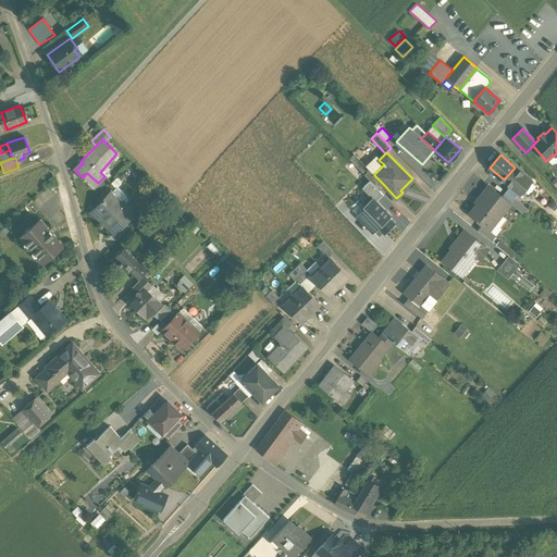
[(528,178),(515,168),(504,180),(504,181),(517,190),(528,178)]
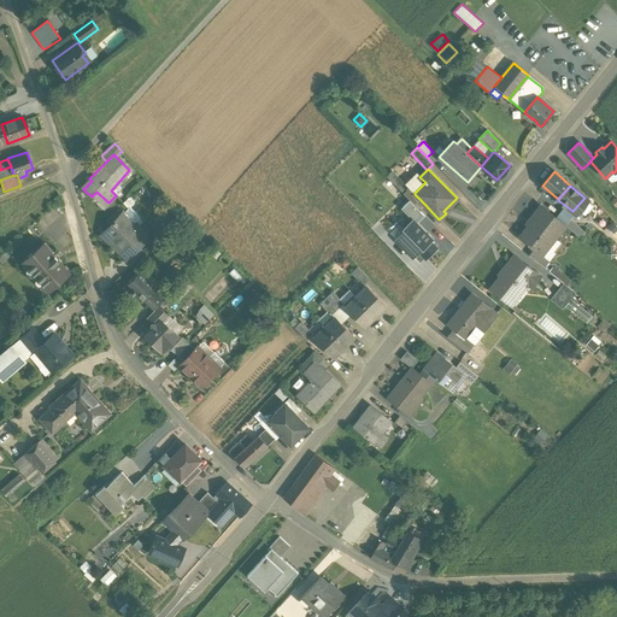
[(415,193),(409,187),(403,193),(409,200),(419,211),(425,205),(415,194),(413,194),(415,193)]
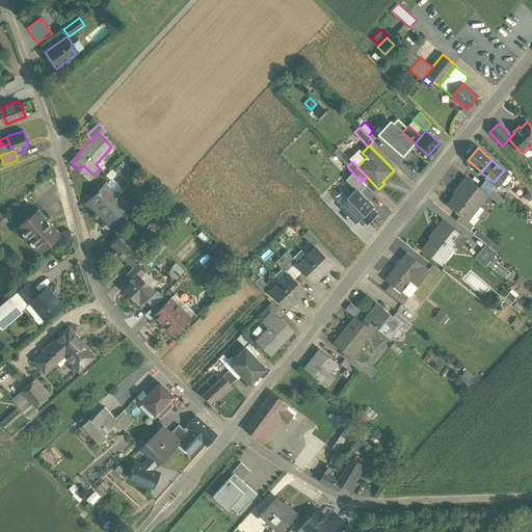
[(362,182),(352,173),(346,179),(355,188),(358,192),(366,185),(362,182)]
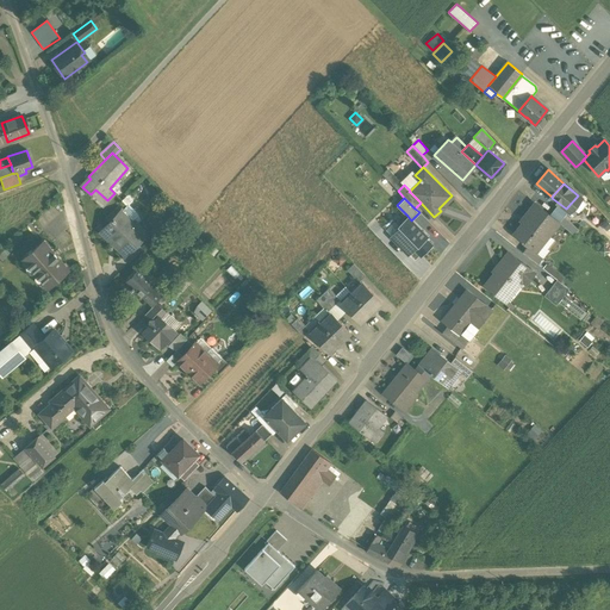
[(549,215),(535,203),(521,221),(523,222),(514,235),(528,246),(533,249),(545,234),(548,236),(559,223),(549,215)]
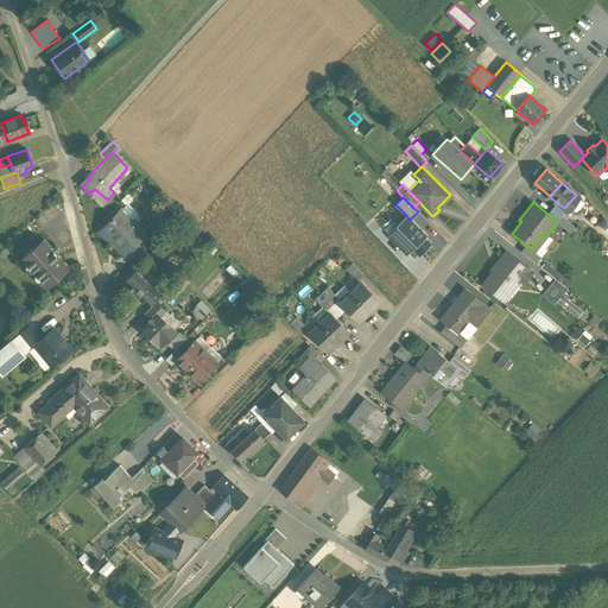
[(562,216),(552,209),(548,214),(557,222),(571,234),(576,228),(562,216)]
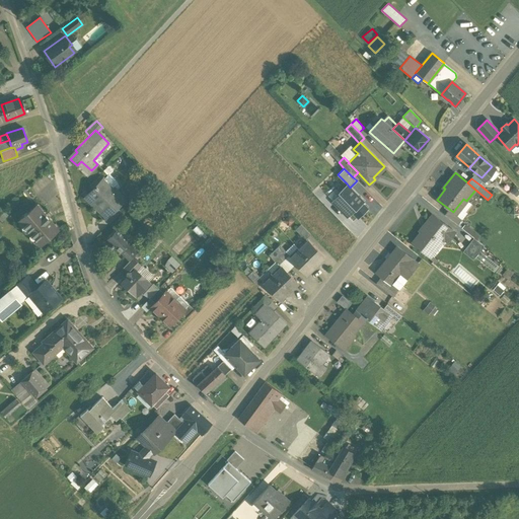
[(124,199),(103,179),(97,186),(96,186),(95,187),(96,188),(86,197),(106,216),(105,218),(110,222),(120,212),(115,208),(124,199)]
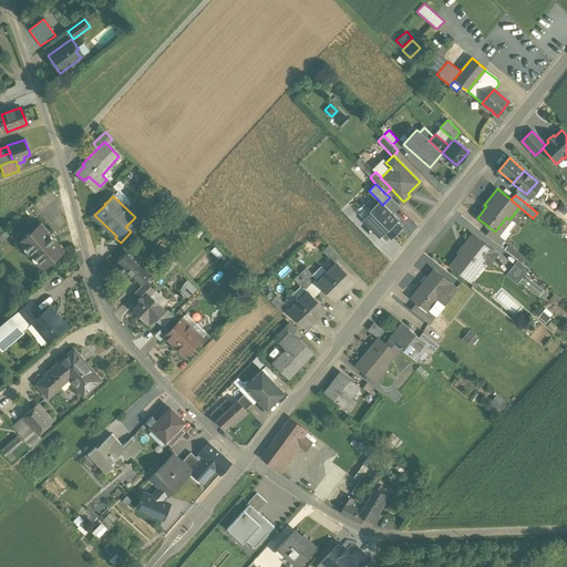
[(395,220),(379,203),(371,210),(372,212),(364,220),(380,237),(384,232),(395,220)]
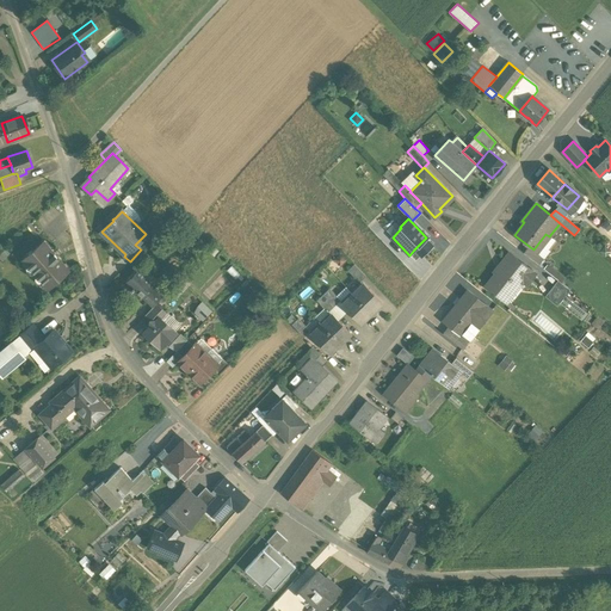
[(400,227),(395,222),(386,230),(393,238),(401,228),(400,227)]
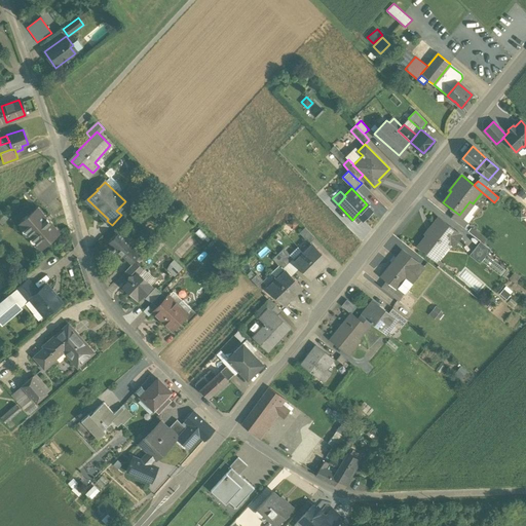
[(371,212),(366,205),(358,215),(363,220),(371,212)]
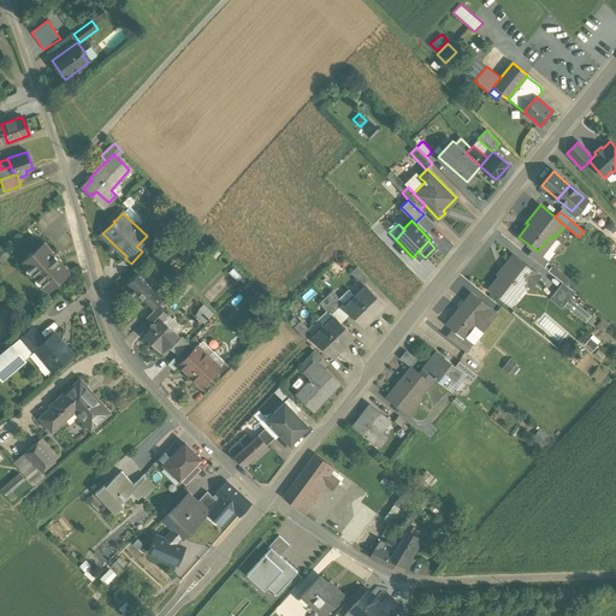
[(65,267),(48,248),(46,249),(42,244),(23,261),(48,290),(67,273),(64,268),(65,267)]
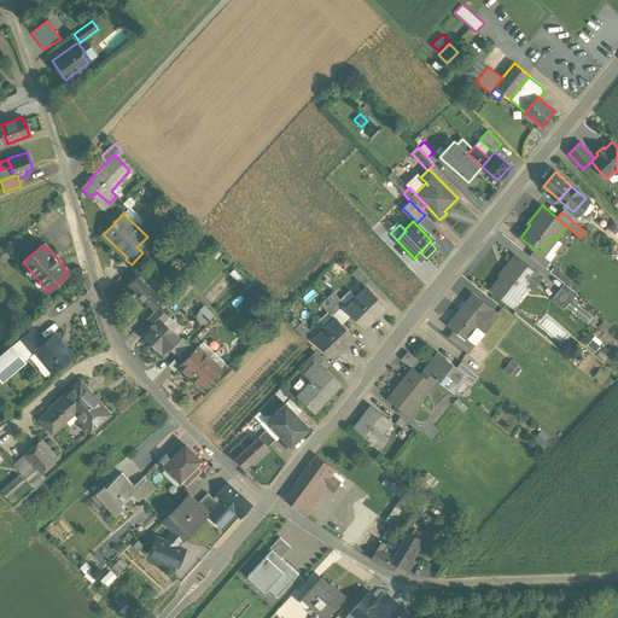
[(540,252),(535,249),(529,256),(544,268),(551,261),(540,252)]
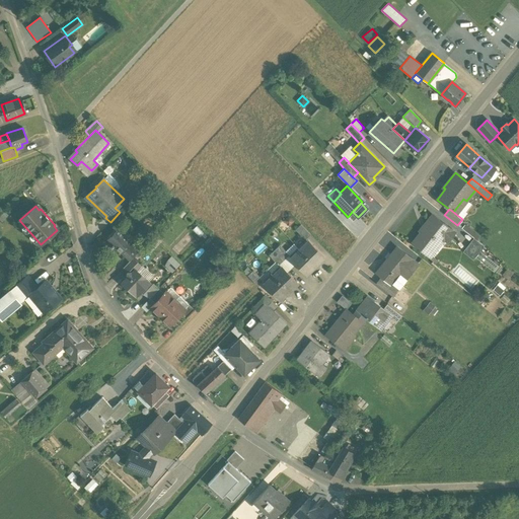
[(454,233),(432,215),(420,230),(421,232),(413,242),(433,260),(454,233)]
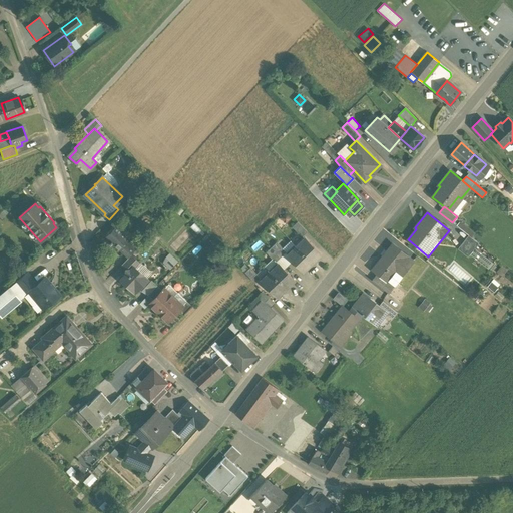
[(14,221),(9,216),(3,221),(8,226),(14,221)]
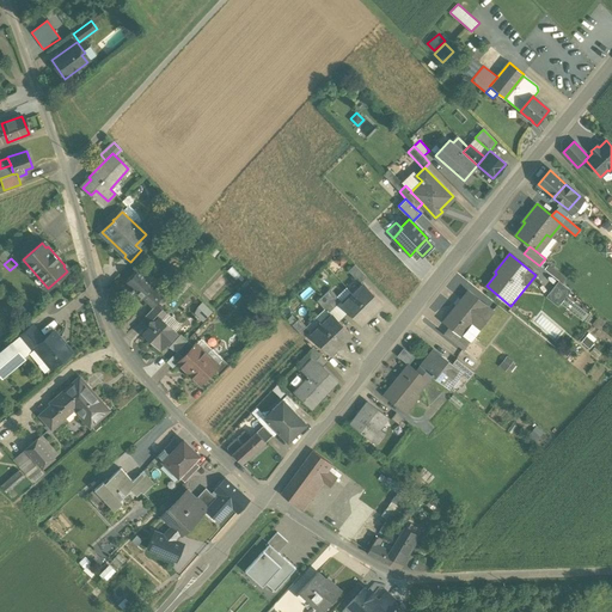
[(366,276),(355,264),(348,271),(360,283),(366,276)]
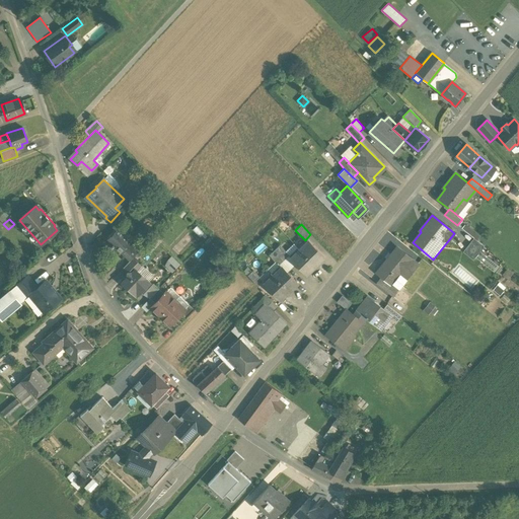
[(134,238),(120,226),(104,242),(118,255),(121,252),(130,242),(134,238)]
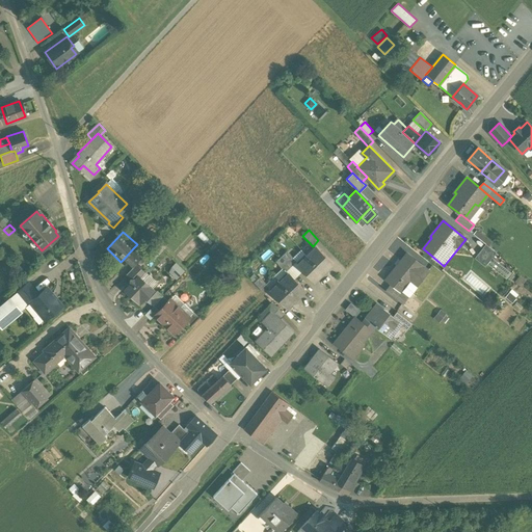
[(496,253),(485,244),(474,258),(484,266),(496,253)]
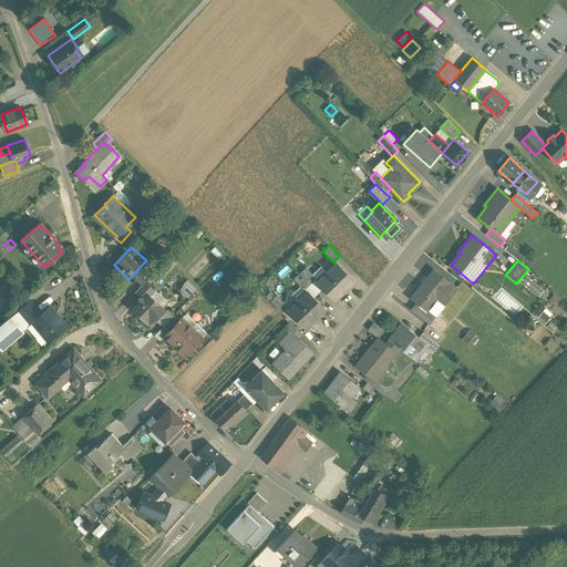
[(354,281),(337,264),(318,281),(334,300),(354,281)]
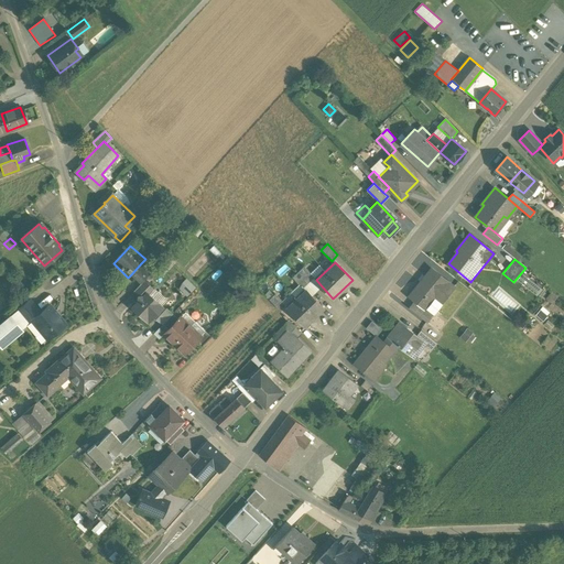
[(141,263),(131,274),(141,283),(144,280),(151,272),(141,263)]
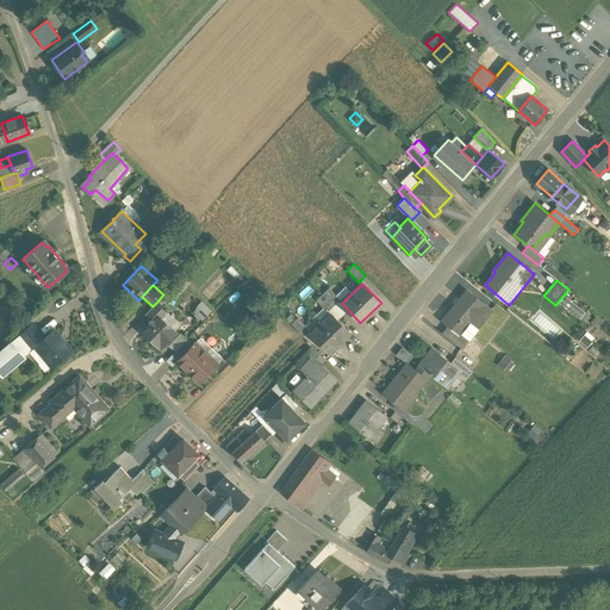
[(256,296),(249,288),(244,293),(250,300),(256,296)]
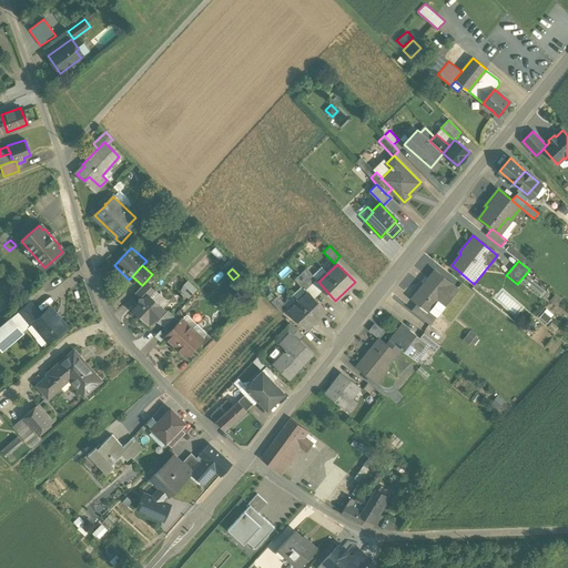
[(317,280),(306,269),(294,280),(305,291),(317,280)]
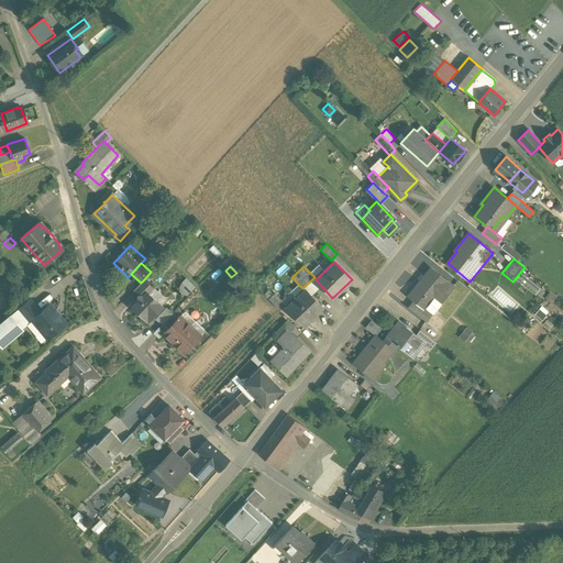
[(453,286),(430,267),(408,296),(414,300),(423,308),(424,308),(433,297),(440,302),(453,286)]
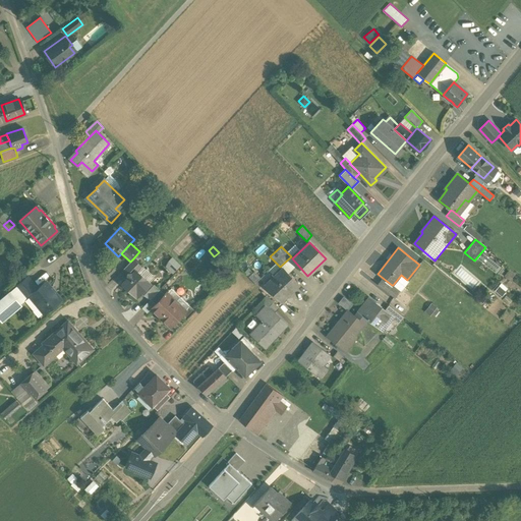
[(481,253),(476,258),(496,273),(500,268),(481,253)]
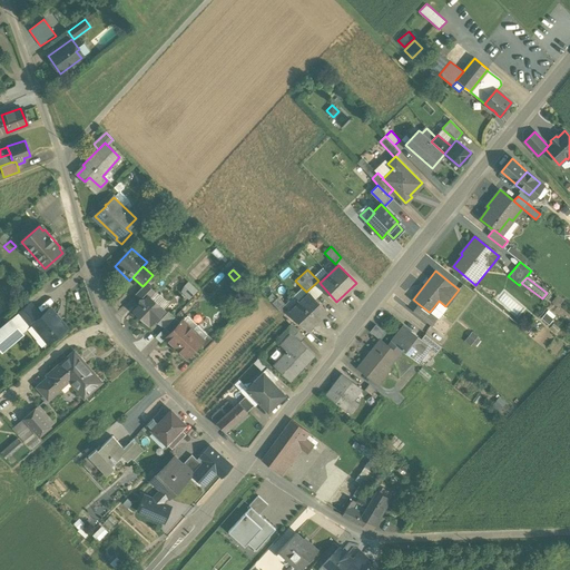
[(143,286),(135,295),(139,300),(144,300),(148,295),(150,297),(155,293),(146,283),(143,286)]
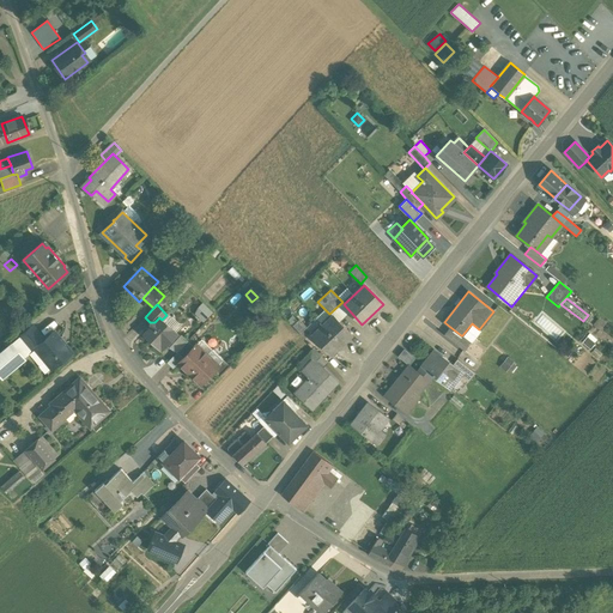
[(214,315),(206,305),(196,314),(205,323),(214,315)]
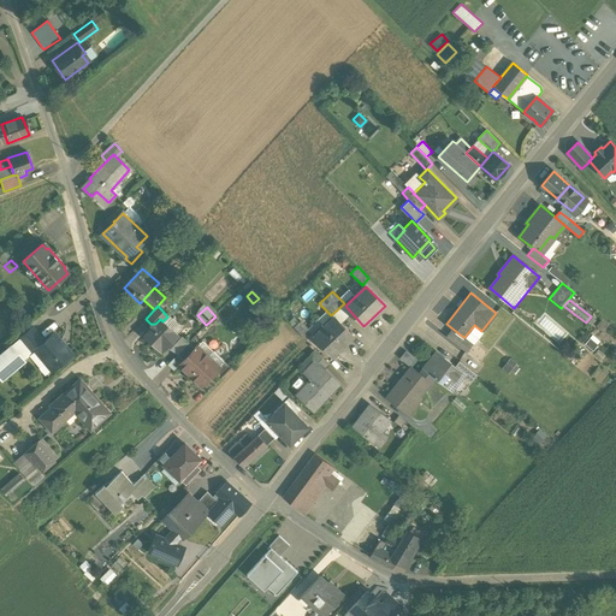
[(335,317),(313,337),(332,356),(353,336),(335,317)]
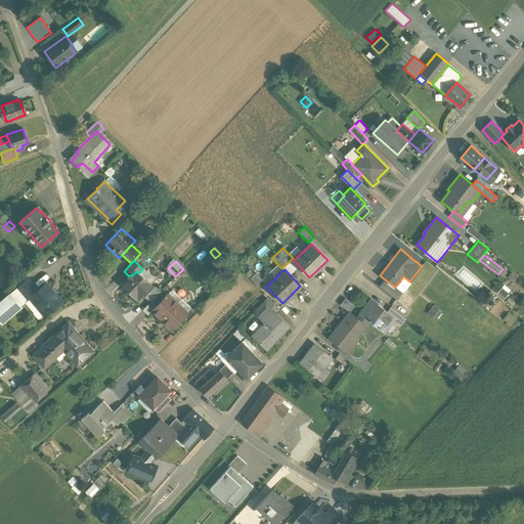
[(136,271),(132,275),(128,275),(128,279),(122,286),(133,296),(137,292),(141,296),(151,286),(138,273),(136,271)]
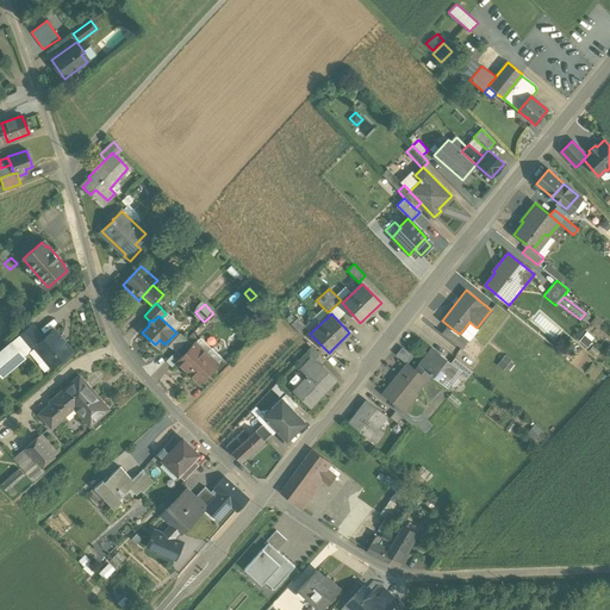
[(309,330),(297,318),(291,324),(303,336),(309,330)]
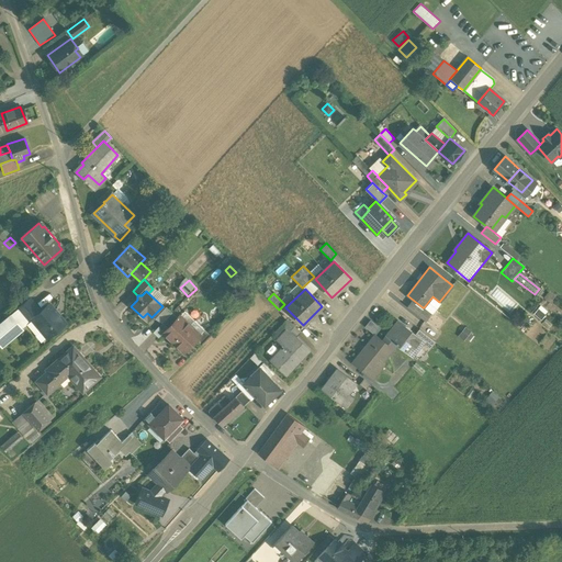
[(31,300),(20,308),(31,322),(34,318),(33,318),(41,312),(31,300)]
